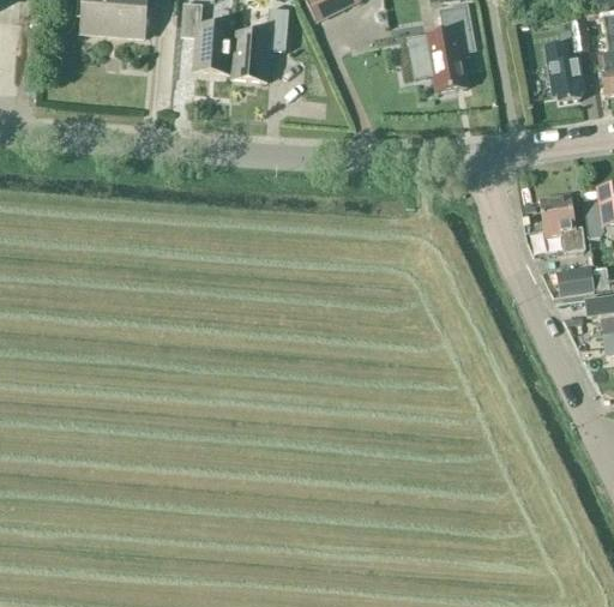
[(83,0),(80,31),(144,36),(146,0),(83,0)]
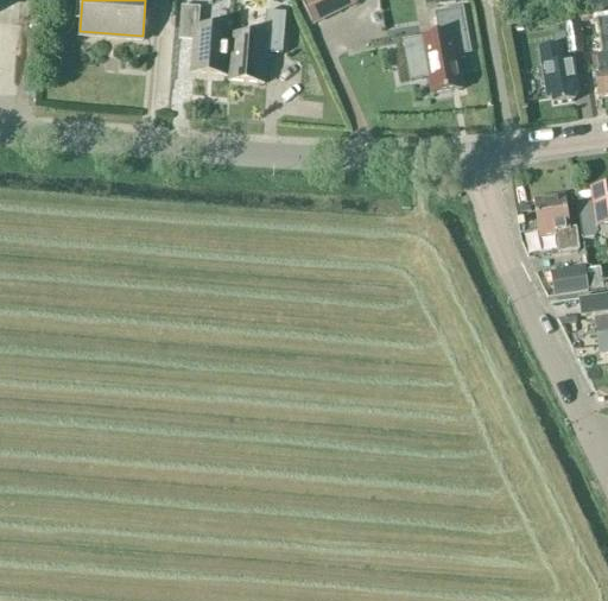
[(303,0),(312,19),(352,0),(303,0)]
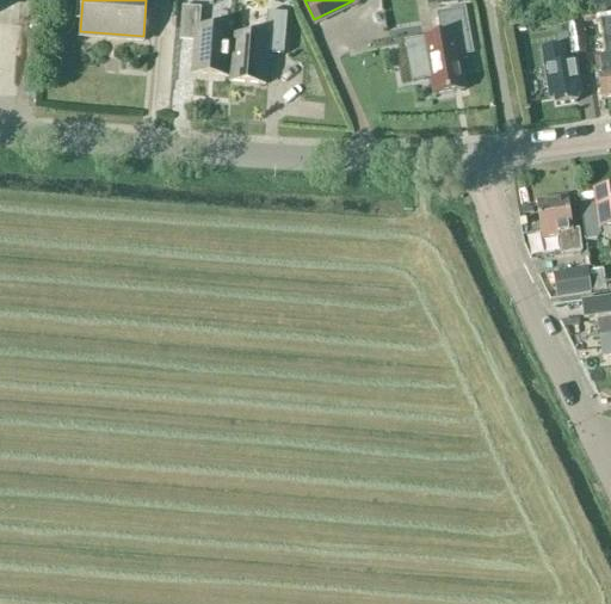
[(229,72),(232,30),(230,30),(232,25),(199,23),(201,2),(183,1),(179,35),(195,36),(192,68),(229,72)]
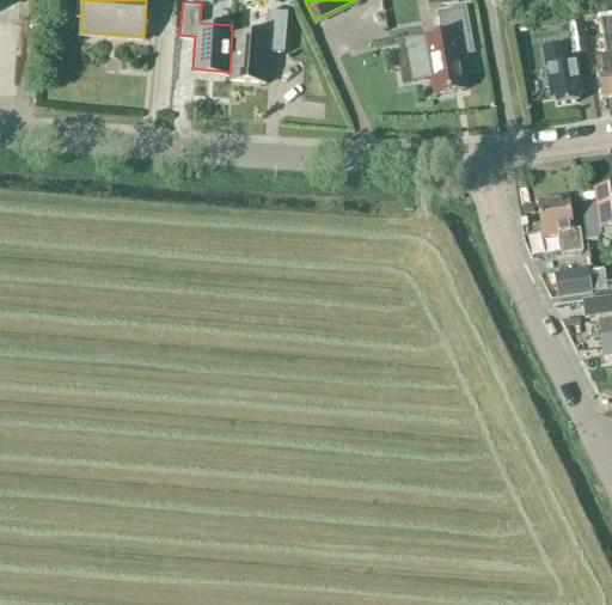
[(471,48),(464,6),(440,10),(444,30),(407,37),(412,74),(433,71),(435,90),(464,85),(458,50),(471,48)]
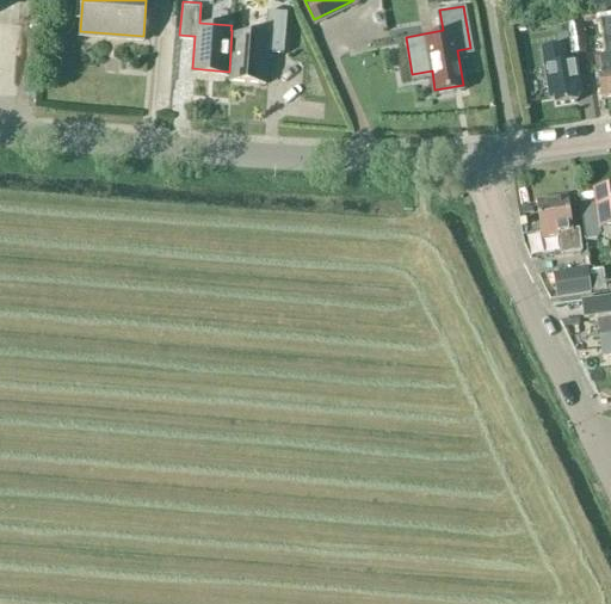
[(266,32),(232,30),(229,72),(230,72),(229,76),(265,80),(267,47),(283,48),(287,8),(267,7),(266,32)]
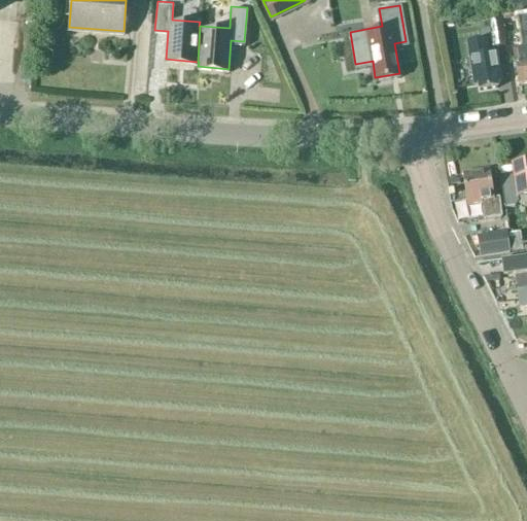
[(346,10),(346,22),(366,23),(366,11),(346,10)]
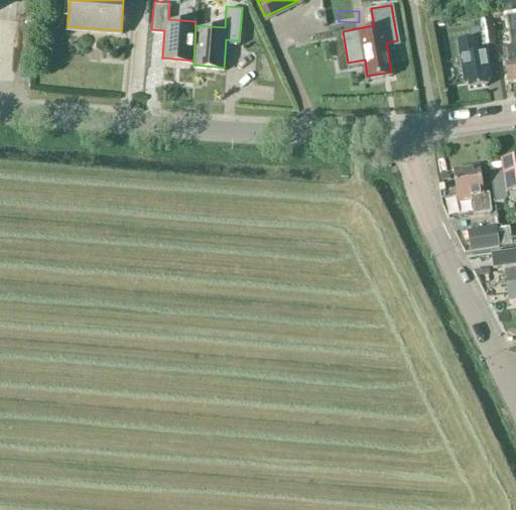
[(515,77),(515,10),(507,12),(512,45),(504,47),(508,79),(515,77)]
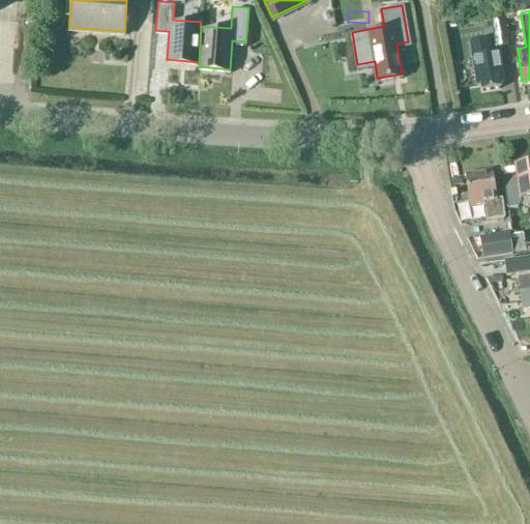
[(509,44),(504,15),(491,18),(495,46),(509,44)]
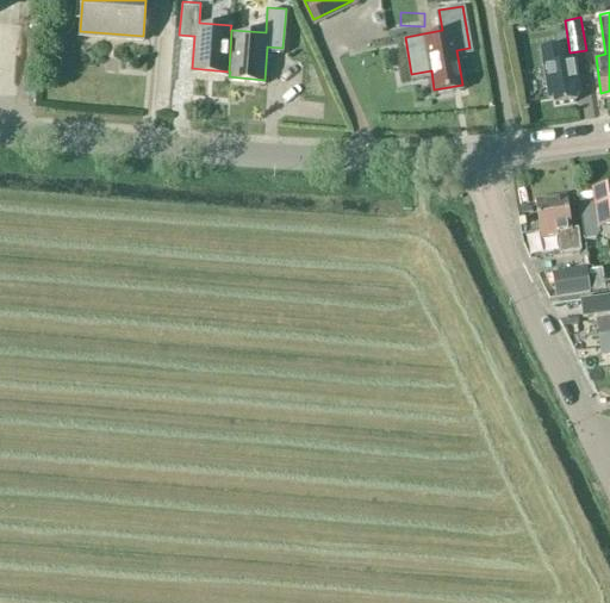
[(576,89),(580,89),(574,56),(562,58),(559,41),(527,47),(529,64),(543,62),(548,94),(554,93),(554,100),(577,97),(576,89)]
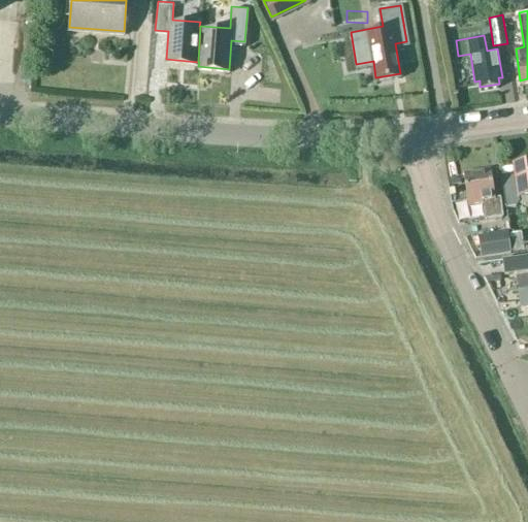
[(519,195),(527,193),(527,159),(513,162),(514,171),(501,173),(505,205),(516,203),(519,199),(519,195)]
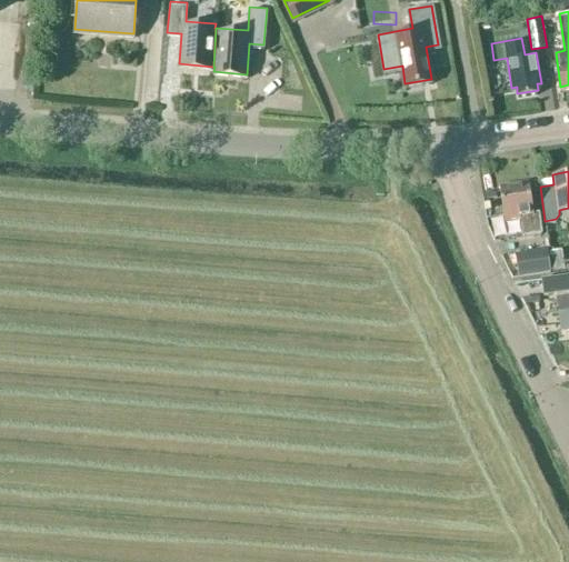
[(533,209),(529,180),(520,181),(520,179),(499,182),(503,214),(508,213),(508,214),(519,213),(521,232),(541,229),(539,208),(533,209)]
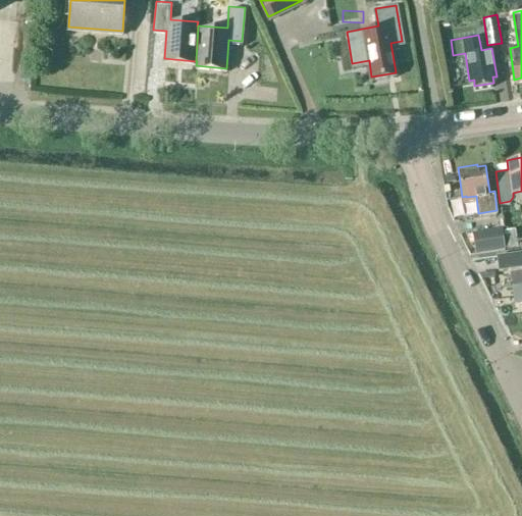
[(474,236),(476,248),(504,245),(502,231),(474,236)]
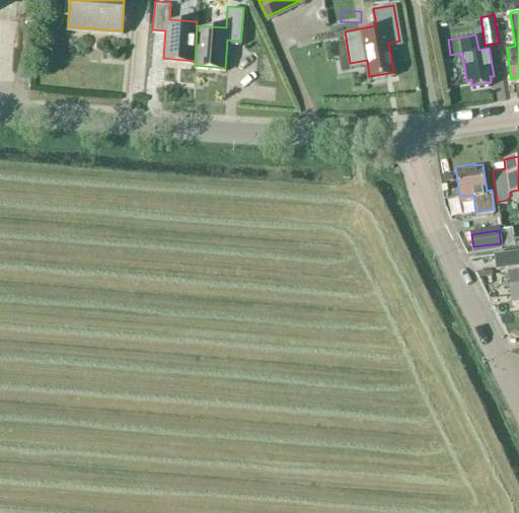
[(512,301),(518,300),(518,270),(508,272),(512,301)]
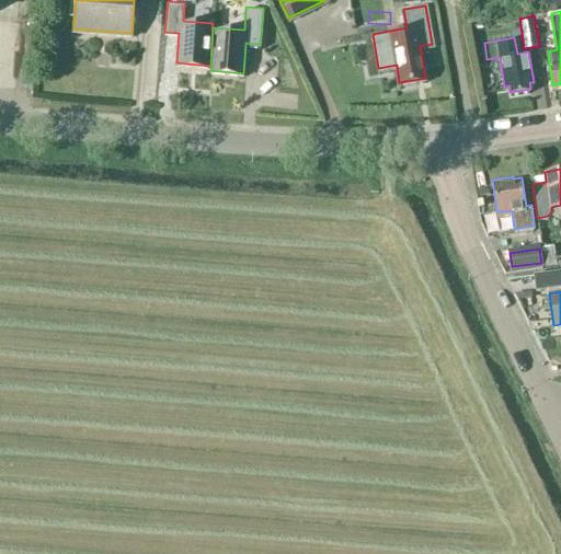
All buildings are outlined.
